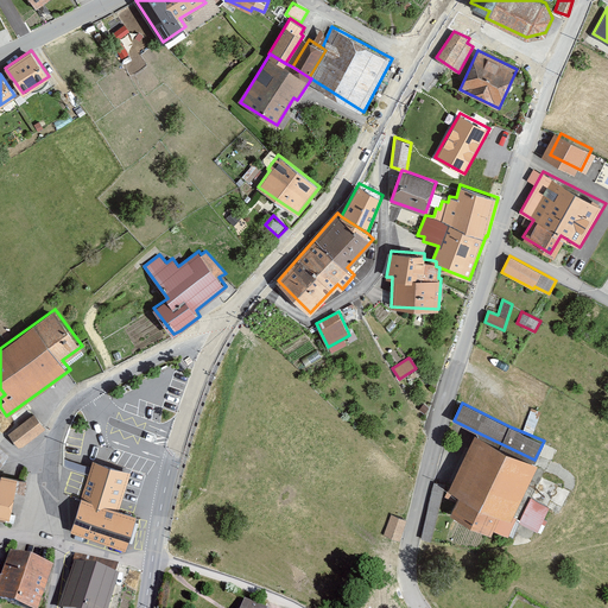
[(46,428),(35,413),(10,434),(20,448),(46,428)]
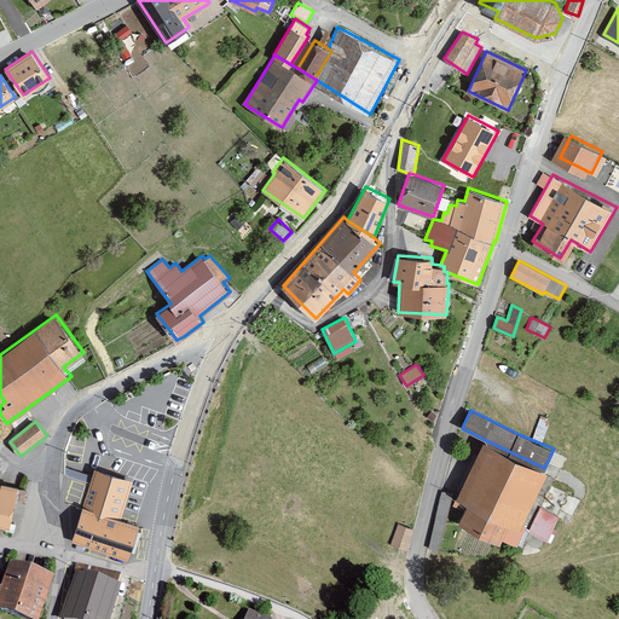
[(544,468),(484,439),(457,497),(468,502),(458,521),(501,541),(503,538),(519,544),(526,527),(522,525),(549,470),(544,468)]
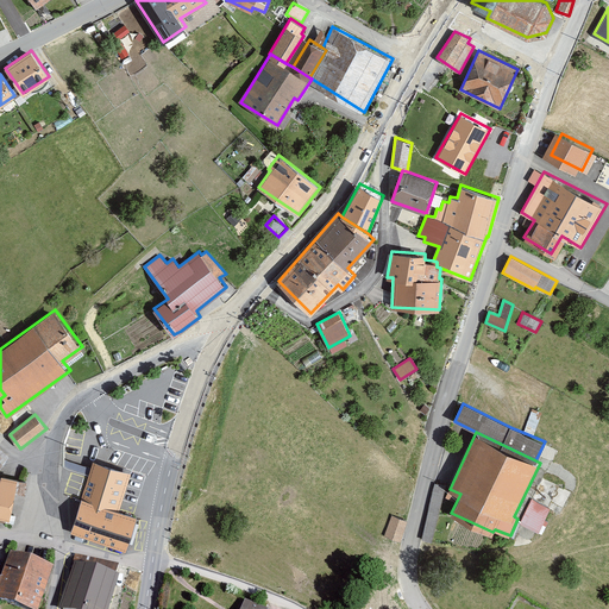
[(0,466),(10,457),(0,447),(0,466)]
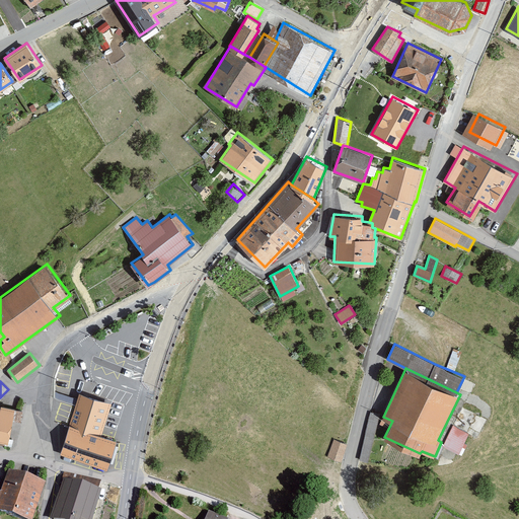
[(112,401),(80,391),(60,453),(108,467),(117,438),(102,433),(112,401)]
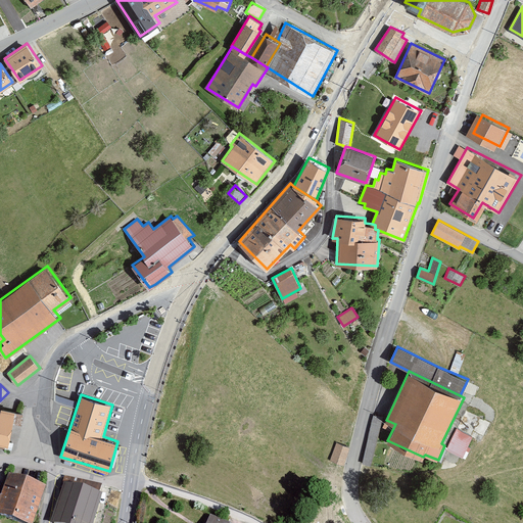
[(0,410),(0,443),(8,445),(14,410),(1,407),(0,410)]
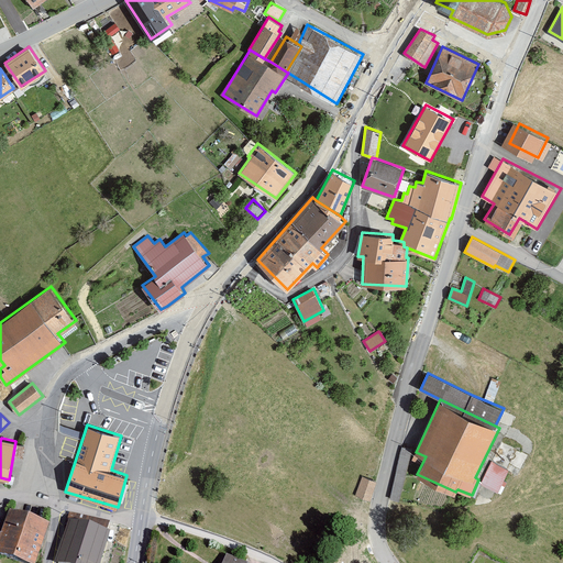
[(411,449),(401,446),(390,497),(399,499),(411,449)]
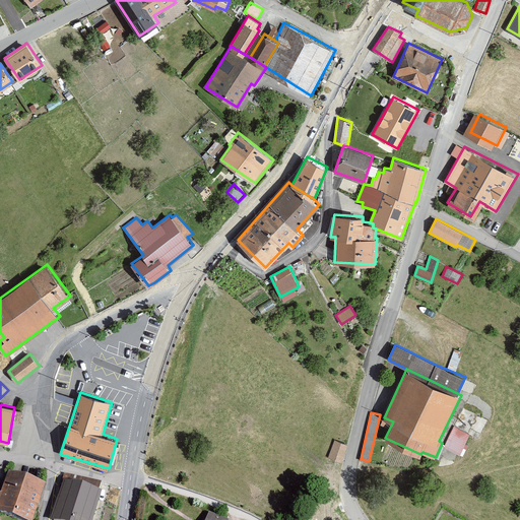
[(470,434),(455,426),(445,446),(459,454),(470,434)]
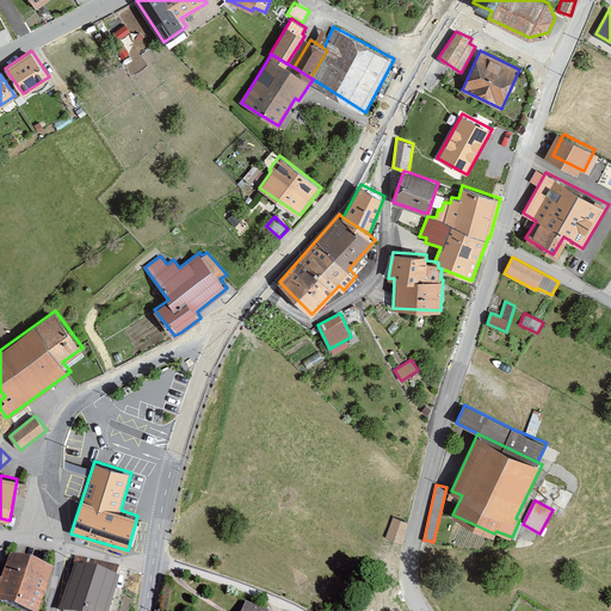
[(411,522),(396,517),(388,539),(403,544),(411,522)]
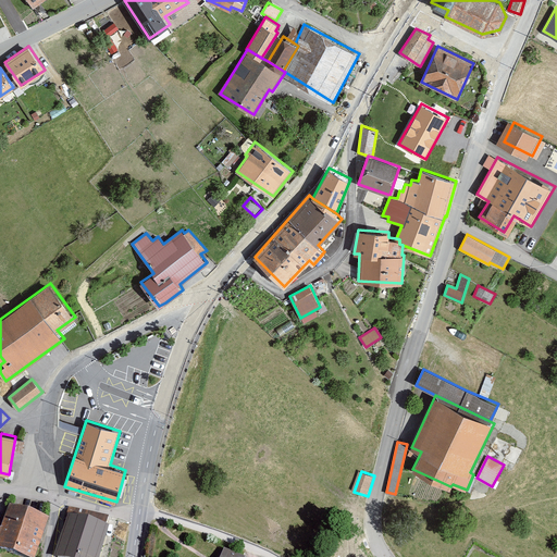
[(36,556),(50,519),(10,505),(1,528),(0,527),(0,549),(22,556),(36,556)]
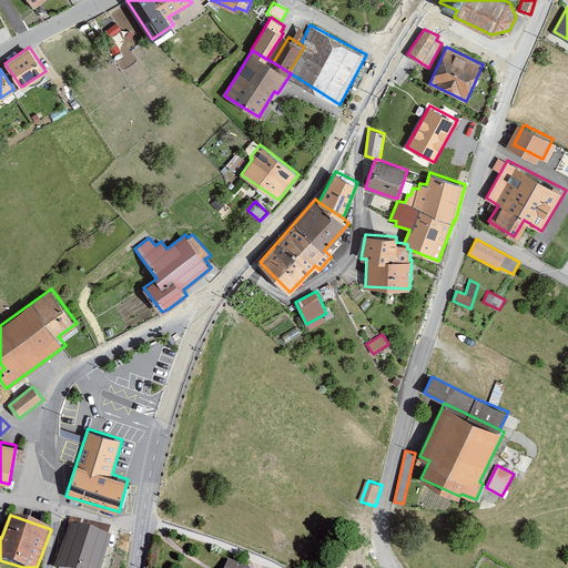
[(111,527),(72,516),(56,567),(102,567),(112,537),(109,536),(111,527)]
